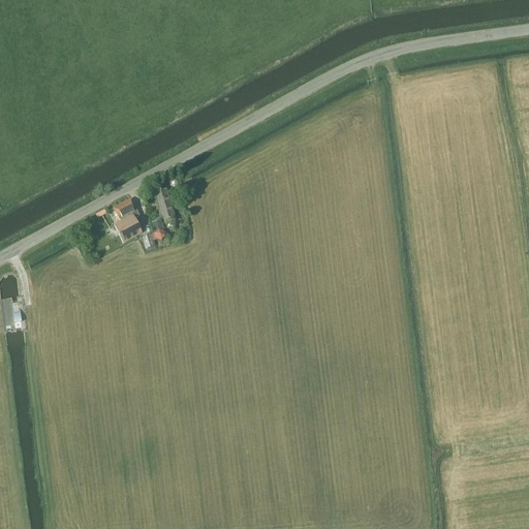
[(172,197),(168,198),(165,190),(155,194),(157,203),(155,204),(157,211),(159,210),(164,225),(172,222),(175,221),(170,206),(175,205),(172,197)]
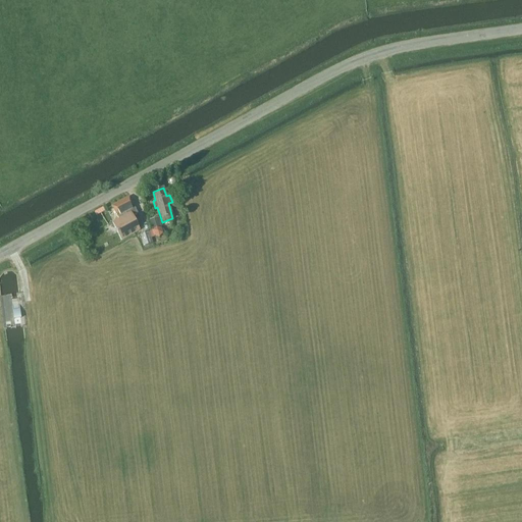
[(136,210),(136,209),(129,197),(112,206),(118,219),(112,222),(121,241),(136,232),(139,231),(132,216),(138,213),(136,210)]
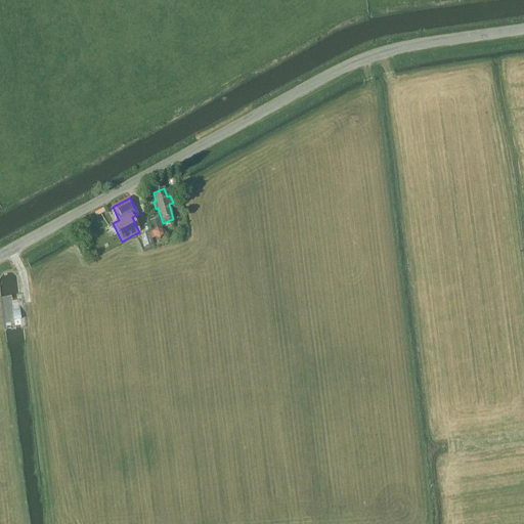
[(164,234),(159,218),(150,221),(155,237),(160,238),(164,234)]
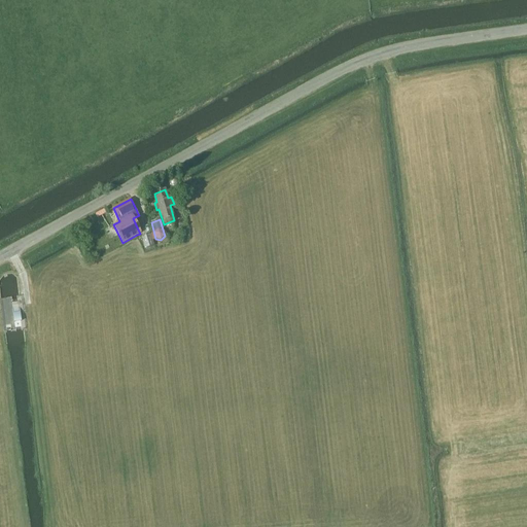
[(74,231),(80,241),(88,237),(81,226),(74,231)]
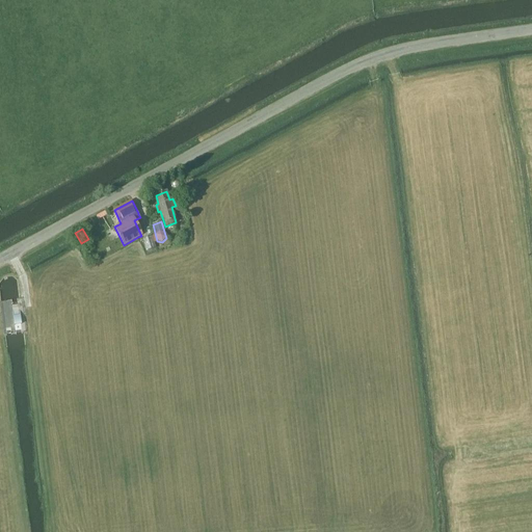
[(147,251),(156,248),(152,236),(142,239),(147,251)]
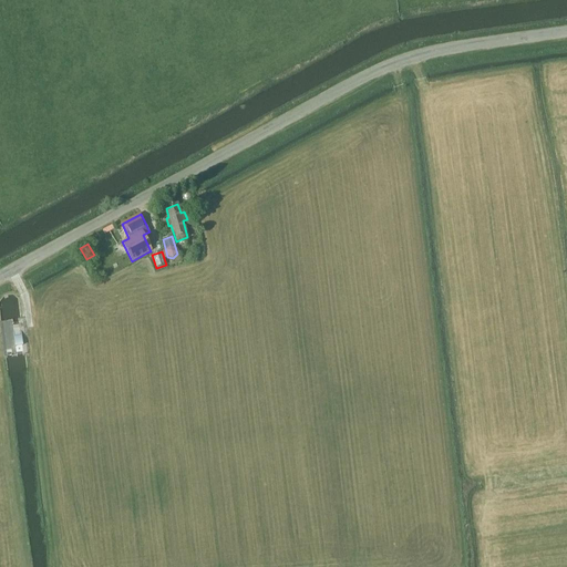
[(21,331),(12,332),(14,348),(23,347),(21,331)]
